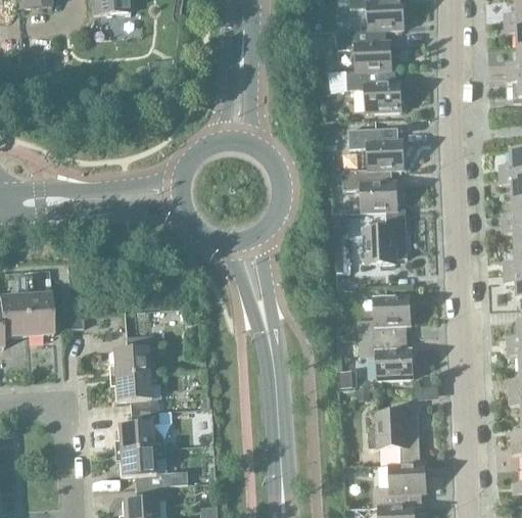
[(16,0),(17,8),(51,7),(50,0),(16,0)]
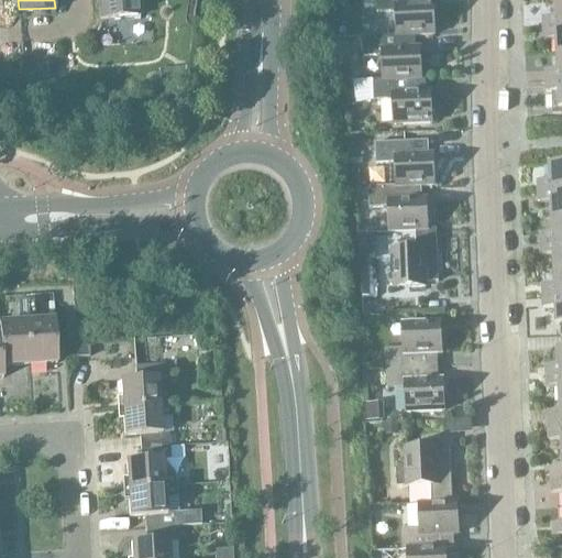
[(98,0),(99,15),(139,13),(138,0),(98,0)]
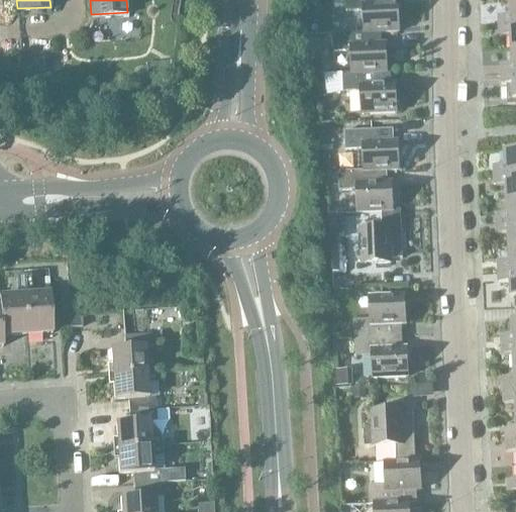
[(363,7),(364,29),(365,29),(382,28),(398,27),(397,0),(393,0),(344,0),(345,8),(363,7)]
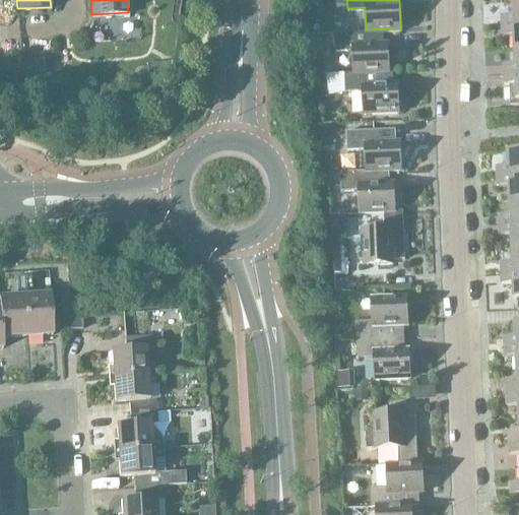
[(501,23),(518,22),(518,0),(511,0),(512,12),(501,13),(501,23)]
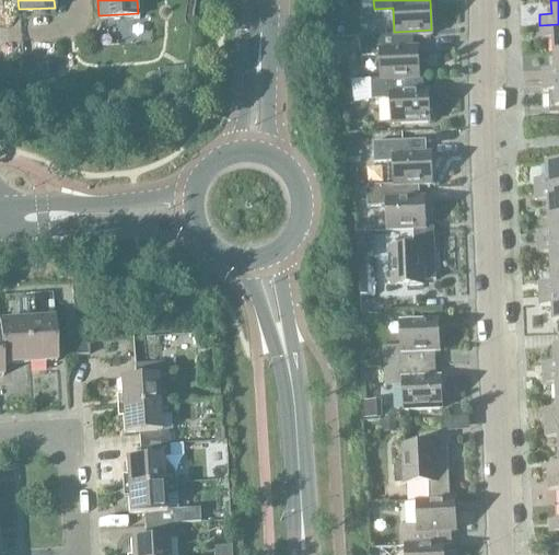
[(552,50),(558,50),(558,24),(539,25),(540,36),(552,35),(552,50)]
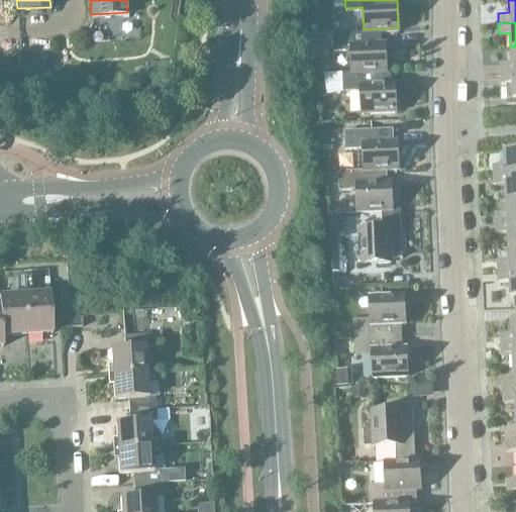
[(349,47),(350,70),(386,68),(384,39),(382,39),(382,28),(365,29),(364,29),(332,31),(333,48),(349,47)]
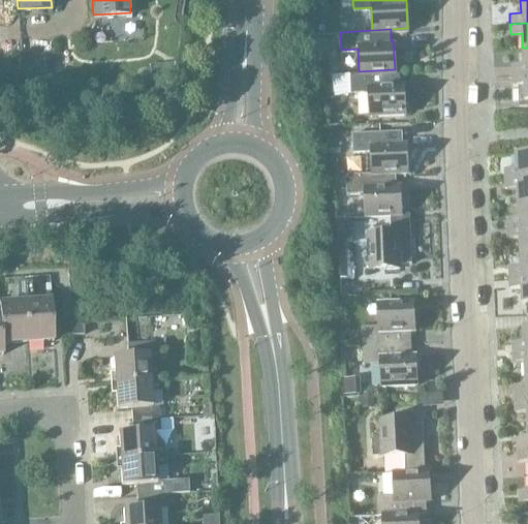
[(527,72),(527,48),(522,48),(523,63),(511,63),(511,73),(527,72)]
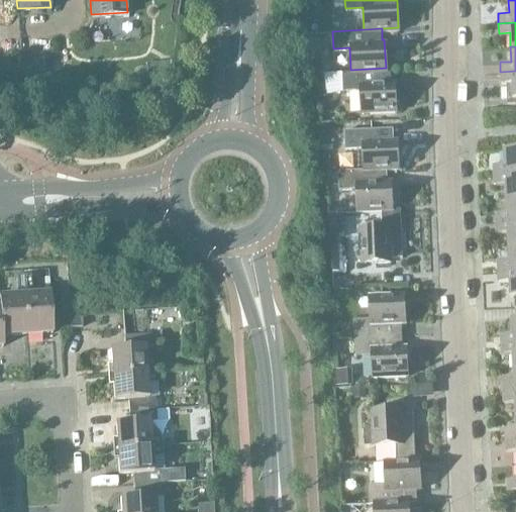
[(321,59),(308,60),(308,71),(321,70),(321,59)]
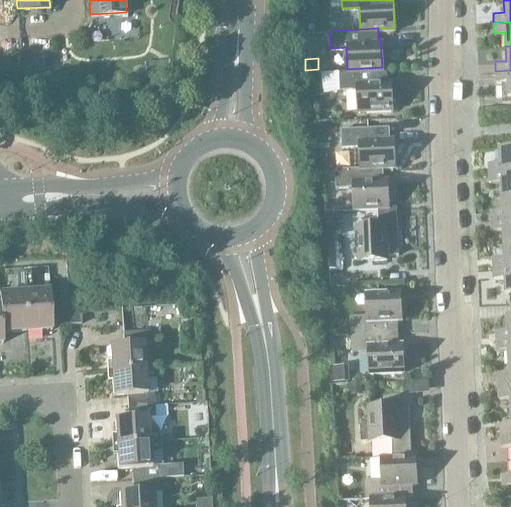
[(382,67),(347,69),(337,70),(338,89),(356,88),(357,111),(392,109),(391,79),(387,79),(387,67),(382,67)]
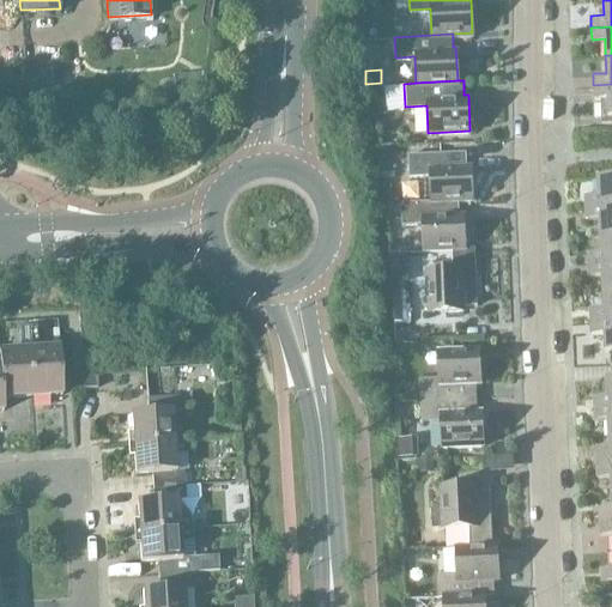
[(611,84),(593,85),(594,97),(601,97),(601,120),(611,120),(611,84)]
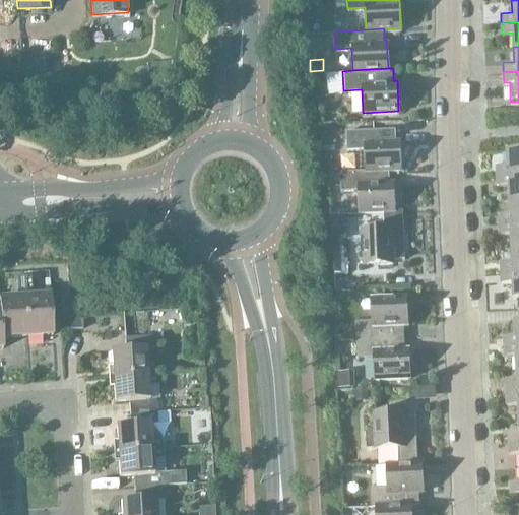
[(395,127),(345,129),(346,148),(364,147),(365,170),(365,171),(389,170),(401,169),(399,139),(395,139),(395,127)]
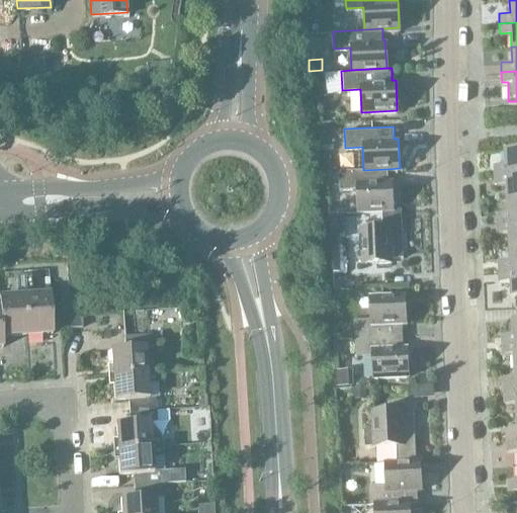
[(516,172),(516,147),(505,148),(505,163),(495,163),(495,173),(516,172)]
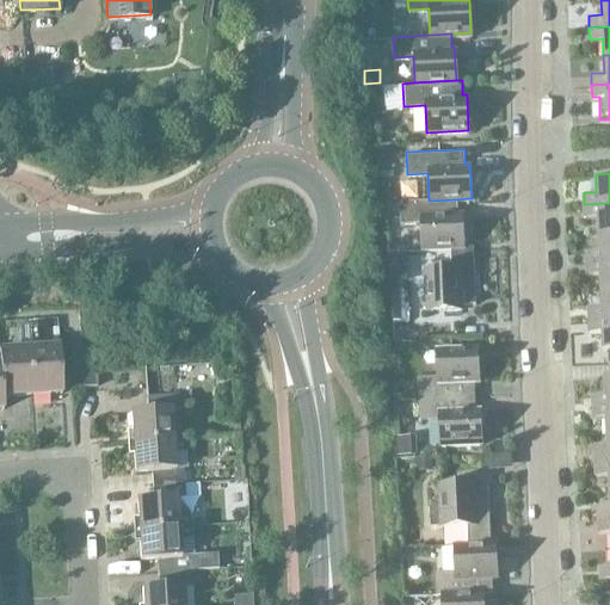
[(421,248),(451,247),(451,246),(464,245),(462,211),(457,211),(457,199),(429,201),(429,199),(399,201),(399,222),(420,221),(421,248)]
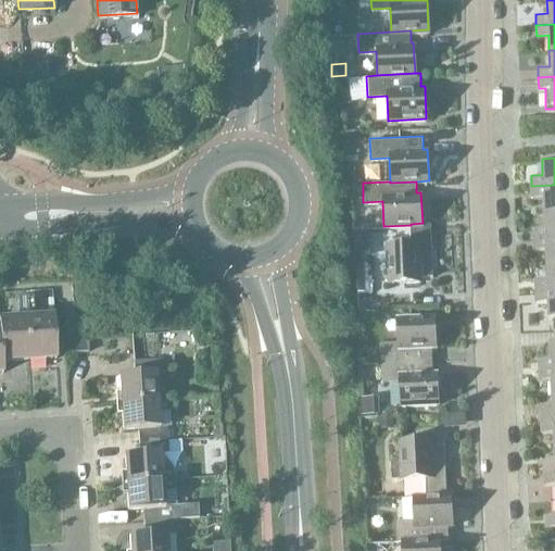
[(554,185),(531,186),(532,197),(544,197),(544,212),(554,211),(554,185)]
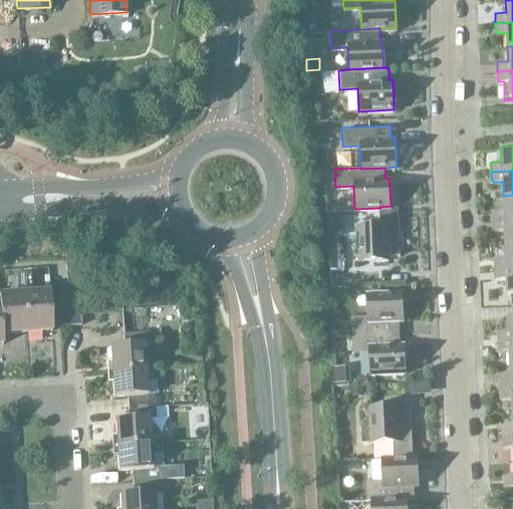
[(512,195),(503,196),(504,210),(493,210),(494,220),(512,219),(512,195)]
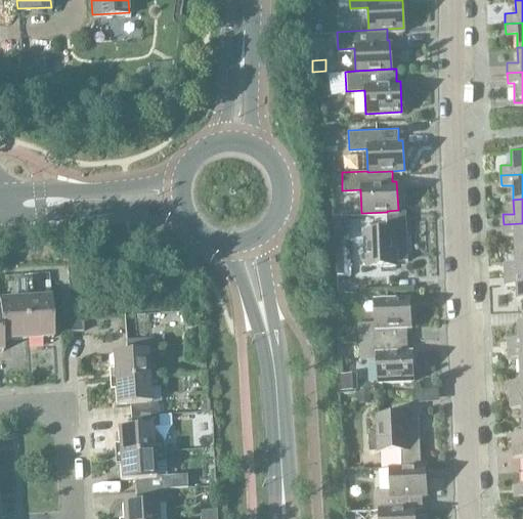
[(387,211),(387,212),(388,228),(364,229),(366,264),(395,263),(395,258),(407,258),(405,210),(398,210),(387,211)]
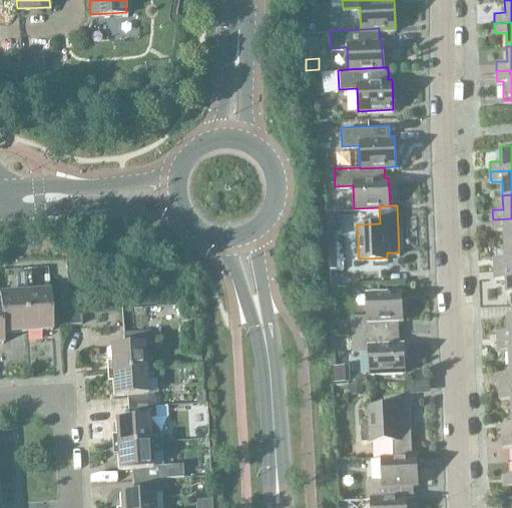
[(504,242),(511,242),(511,218),(493,219),(493,229),(504,228),(504,242)]
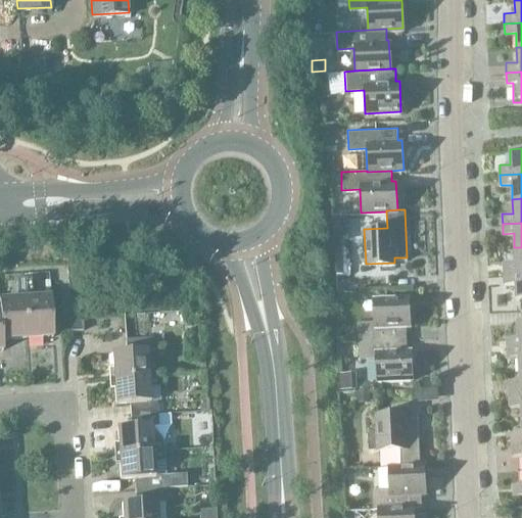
[(345,244),(334,244),(335,271),(346,271),(345,244)]
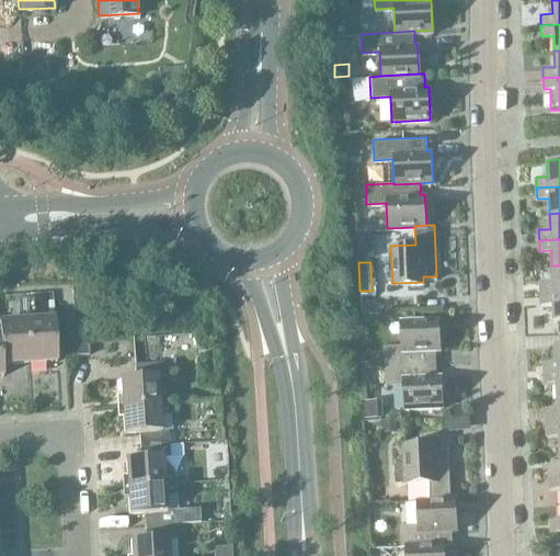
[(559,265),(551,265),(552,282),(540,282),(541,293),(559,292),(559,265)]
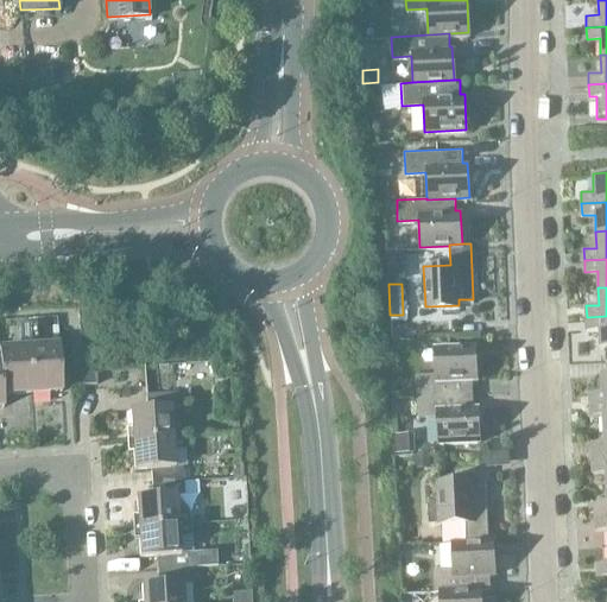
[(90,305),(77,306),(77,317),(90,316),(90,305)]
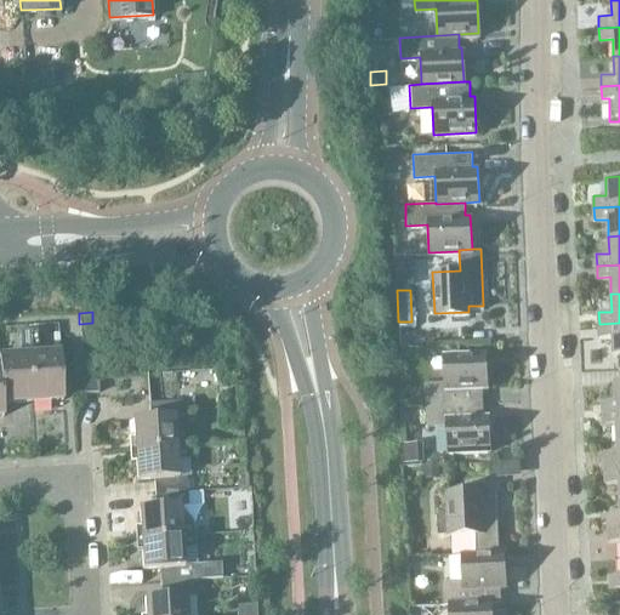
[(94,334),(92,323),(79,324),(80,335),(94,334)]
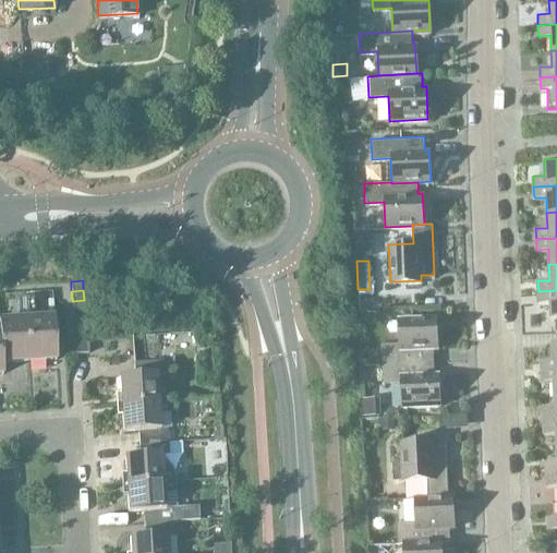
[(556,290),(539,291),(539,301),(551,301),(551,317),(555,317),(556,329),(556,290)]
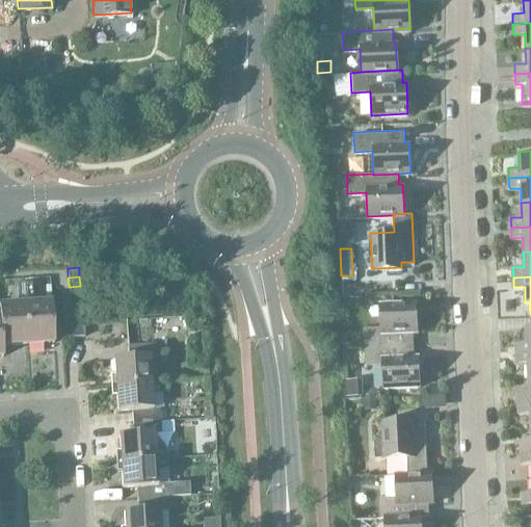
[(0,328),(1,343),(27,341),(23,282),(17,283),(18,301),(0,302),(0,328)]
